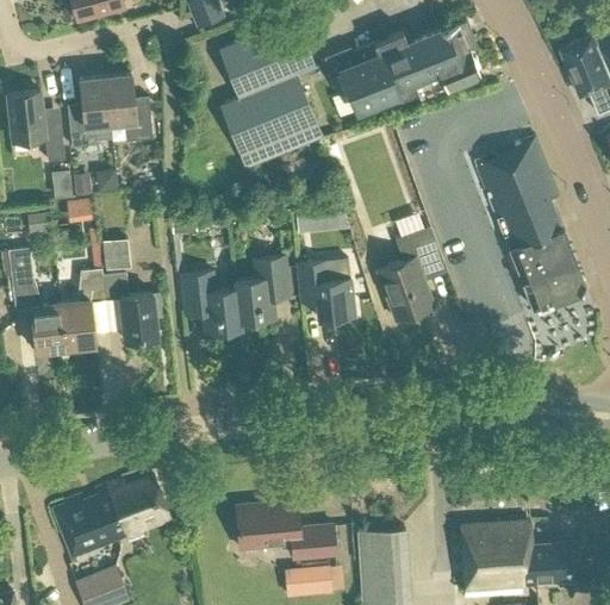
[(69,0),(76,23),(124,10),(120,0),(69,0)]
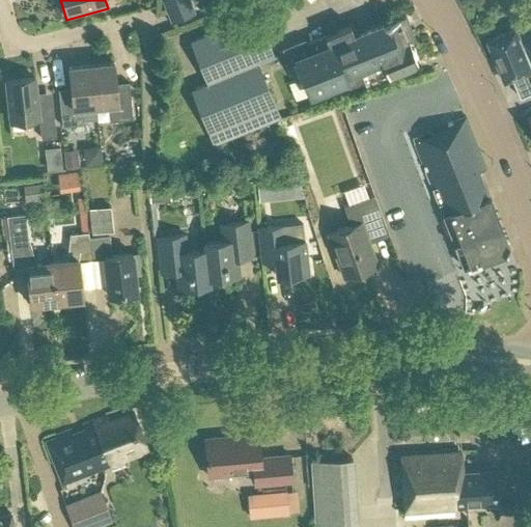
[(171,26),(195,17),(189,0),(166,0),(162,2),(171,26)]
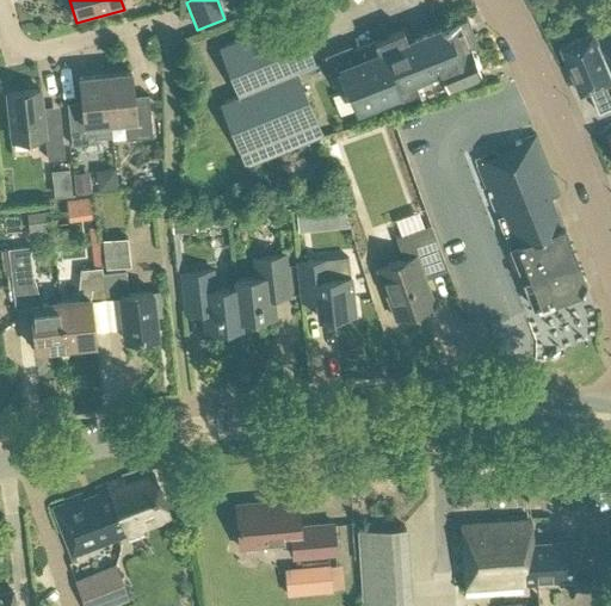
[(246,0),(252,16),(276,6),(273,0),(246,0)]
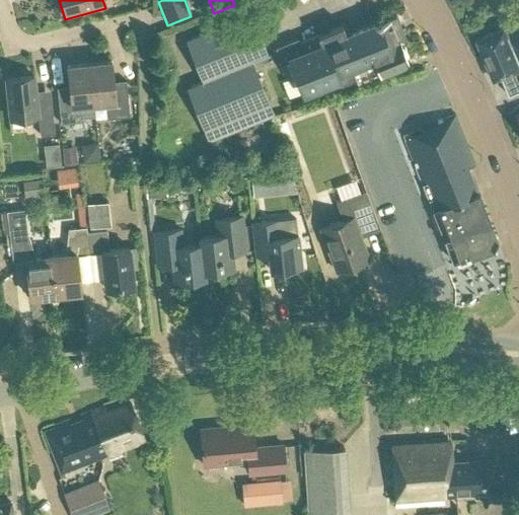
[(208,144),(275,117),(253,65),(269,58),(250,13),(183,41),(202,85),(187,92),(208,144)]
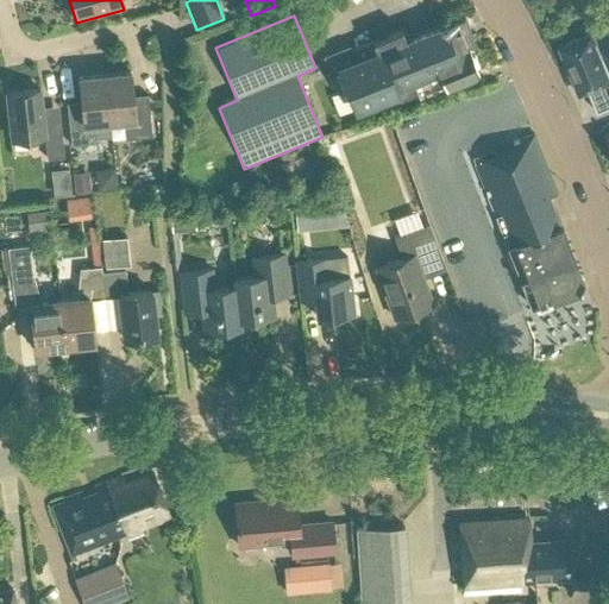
[(351,51),(325,61),(337,94),(338,95),(346,93),(353,111),(396,94),(400,104),(415,100),(443,88),(445,92),(478,77),(468,49),(476,46),(465,21),(408,44),(406,39),(355,60),(351,51)]
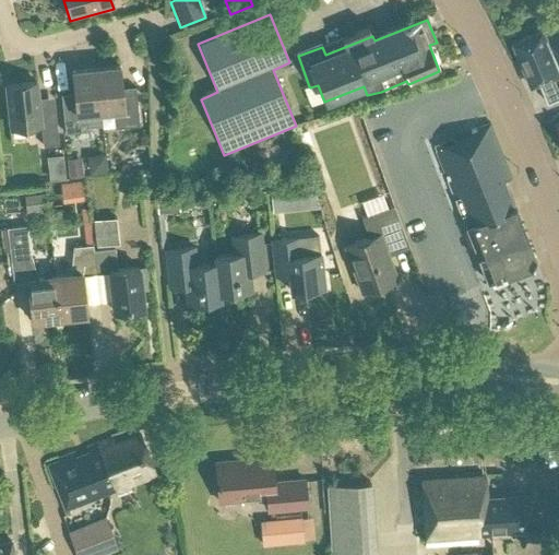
[(558,32),(546,37),(545,33),(513,46),(531,89),(538,85),(546,104),(558,98),(558,91),(554,79),(558,77),(558,32)]
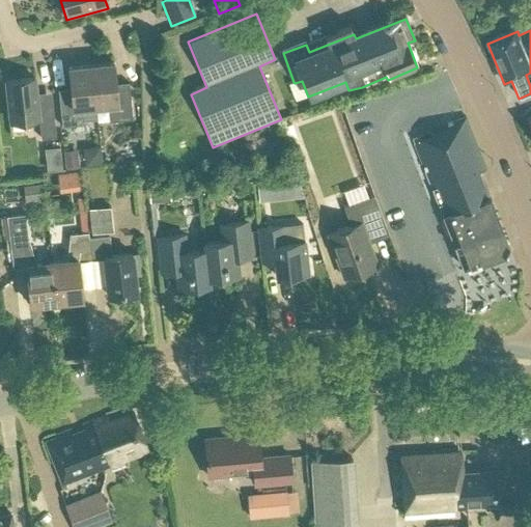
[(91,67),(95,109),(108,107),(110,123),(133,121),(129,90),(116,91),(114,64),(91,67)]
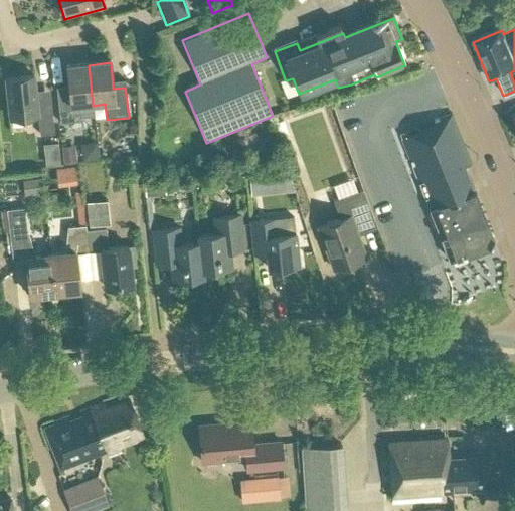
[(79,107),(93,106),(89,65),(65,67),(68,94),(56,95),(59,125),(81,123),(79,107)]
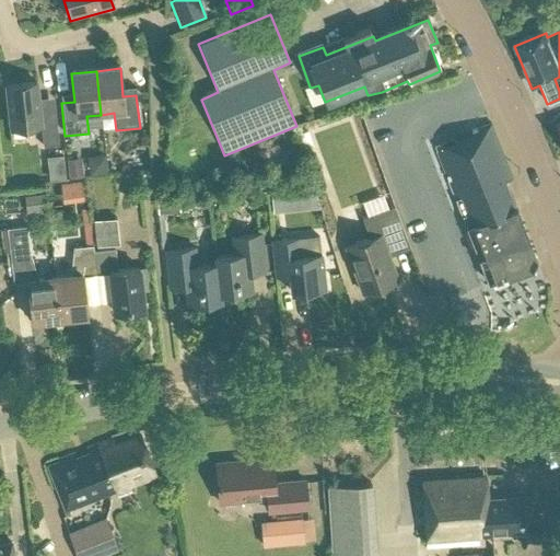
[(39,116),(36,84),(6,88),(10,131),(41,128),(43,149),(58,147),(55,114),(39,116)]
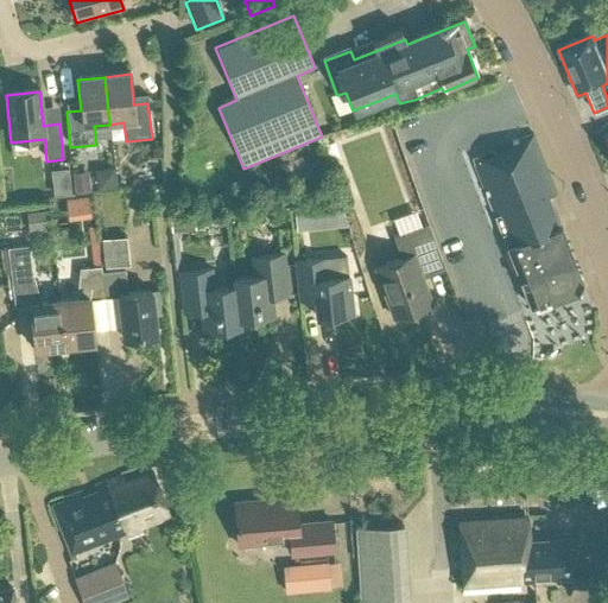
[(556,196),(533,137),(511,145),(515,158),(496,165),(495,159),(474,167),(506,248),(507,248),(531,309),(577,291),(582,281),(550,197),(556,196)]
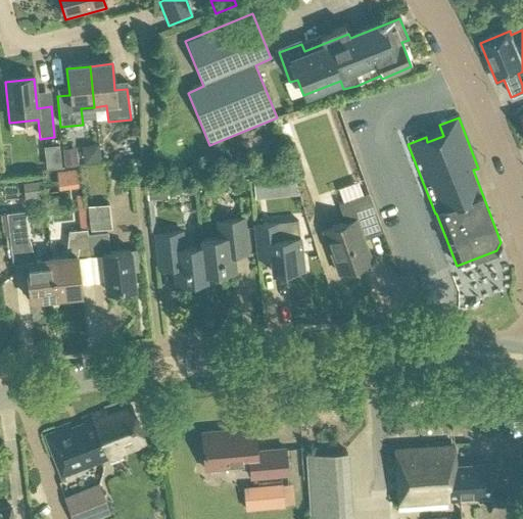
[(64,168),(79,167),(77,149),(63,150),(64,168)]
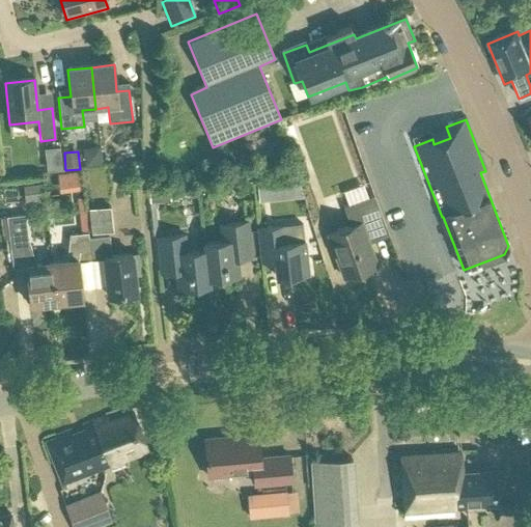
[(5,158),(0,159),(0,186),(9,185),(5,158)]
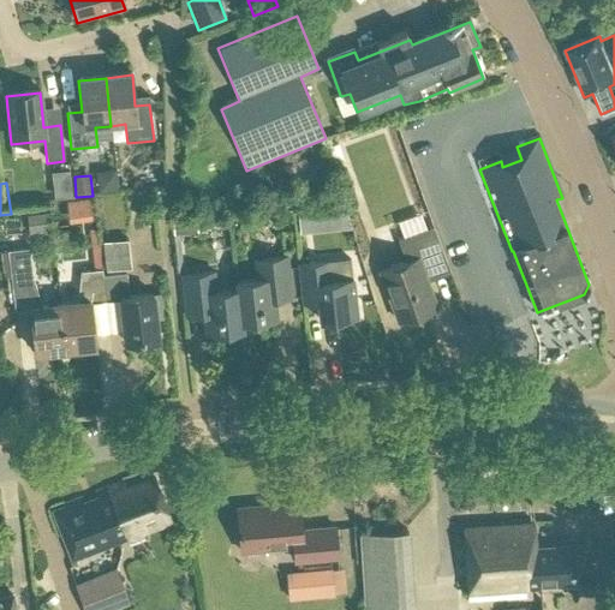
[(312,215),(299,217),(300,238),(314,235),(312,215)]
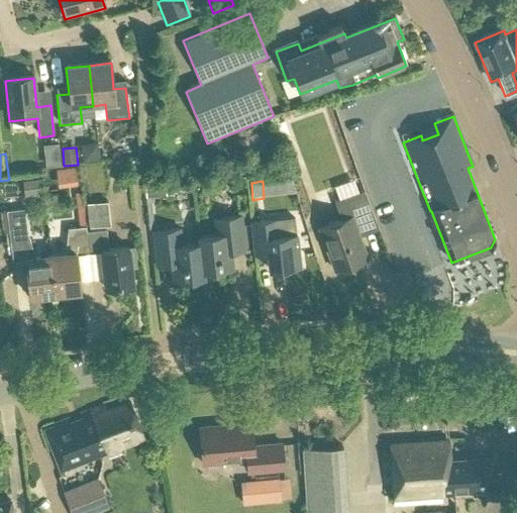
[(40,182),(22,184),(24,201),(42,199),(40,182)]
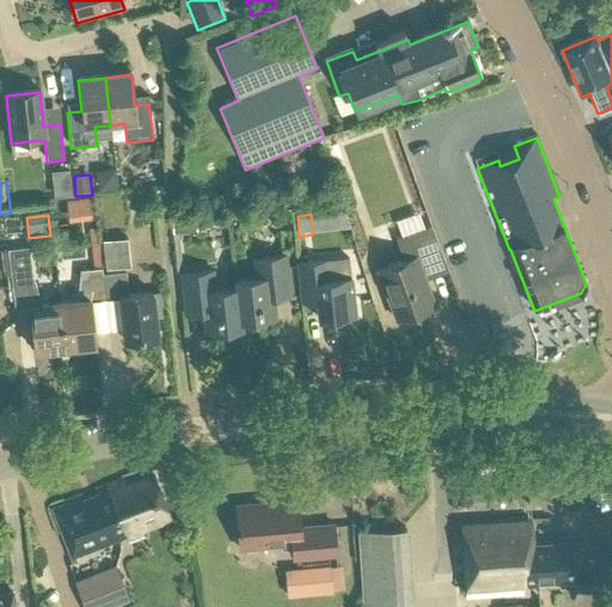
[(194,218),(171,220),(172,237),(196,234),(194,218)]
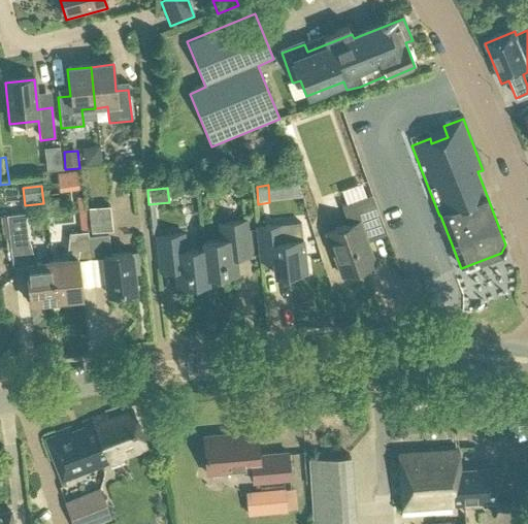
[(270,198),(272,214),(288,211),(286,196),(270,198)]
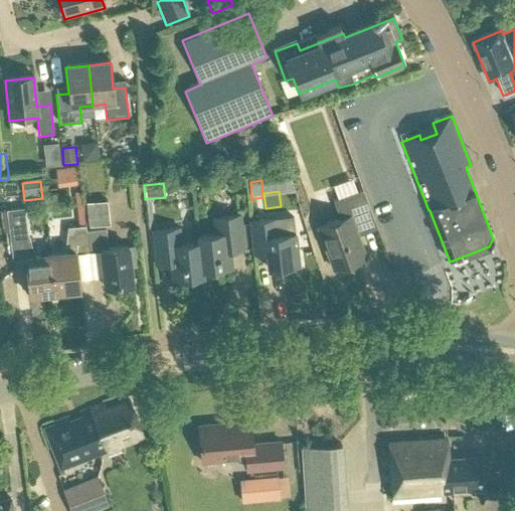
[(335,272),(366,260),(356,231),(375,224),(363,191),(334,202),(338,222),(319,229),(335,272)]
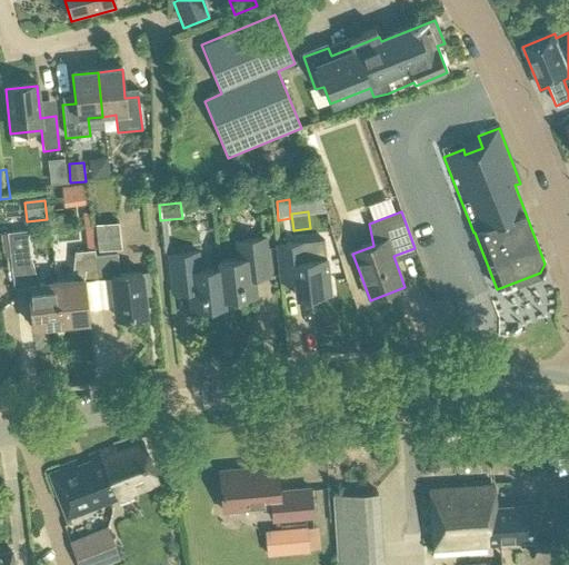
[(98,253),(121,250),(119,224),(96,226),(98,253)]
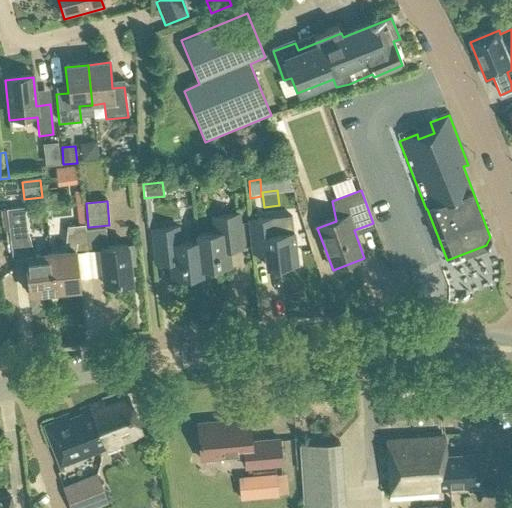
[(54,293),(50,256),(35,258),(26,232),(24,210),(6,212),(12,262),(25,261),(29,296),(54,293)]
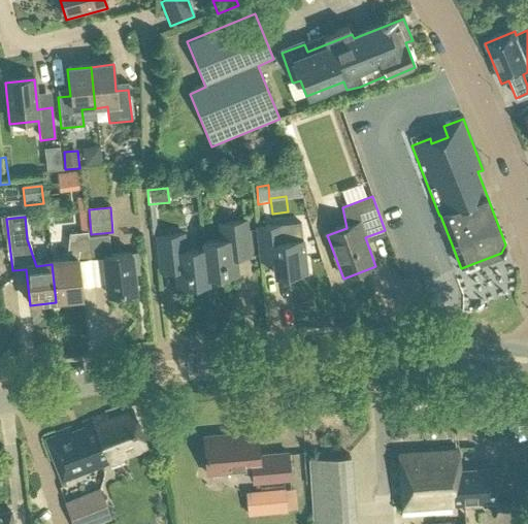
[(203,242),(204,248),(207,277),(238,273),(236,252),(250,251),(246,221),(221,224),(222,240),(203,242)]
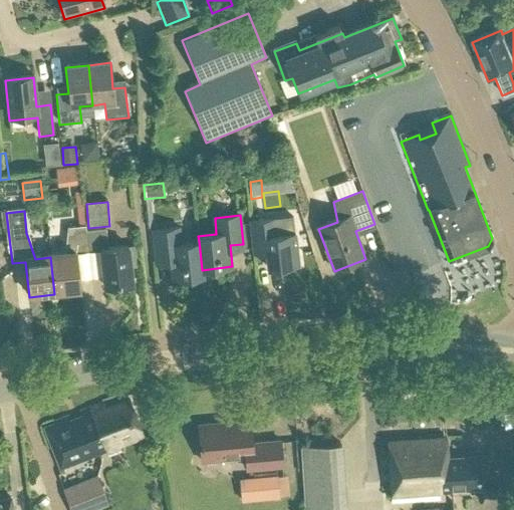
[(278,235),(276,219),(250,222),(253,250),(265,249),(268,269),(298,265),(294,233),(278,235)]
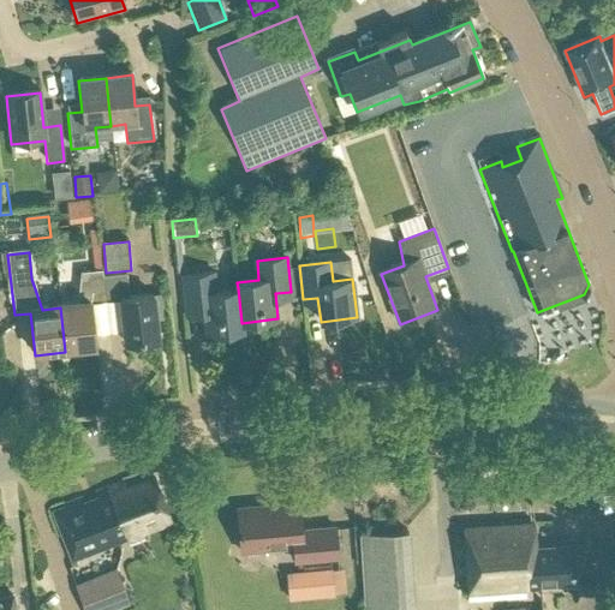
[(106,303),(103,279),(102,271),(81,275),(77,306),(60,308),(65,352),(95,348),(90,306),(106,304),(106,303)]
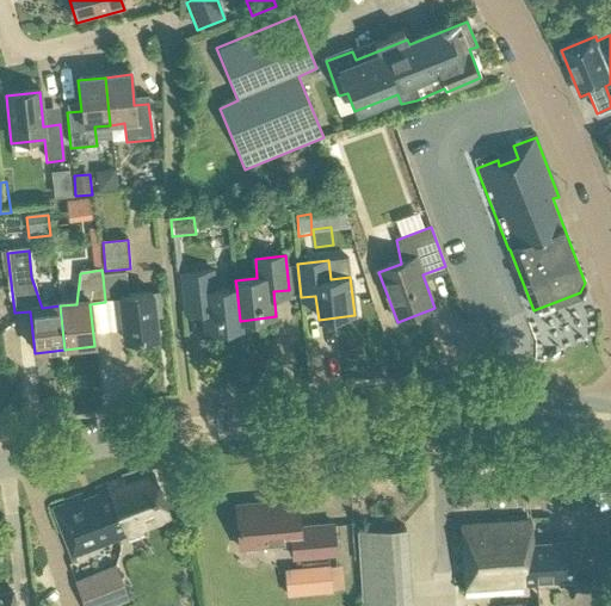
[(240,321),(236,286),(214,289),(211,271),(181,274),(185,309),(202,308),(205,333),(240,328),(240,321)]
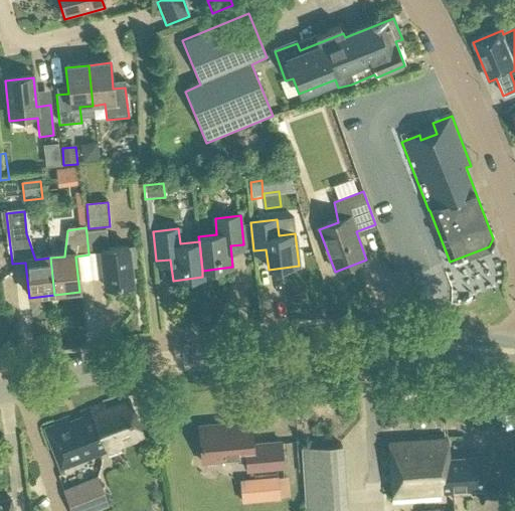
[(87,233),(89,253),(101,251),(105,290),(133,286),(128,248),(108,250),(106,231),(87,233)]
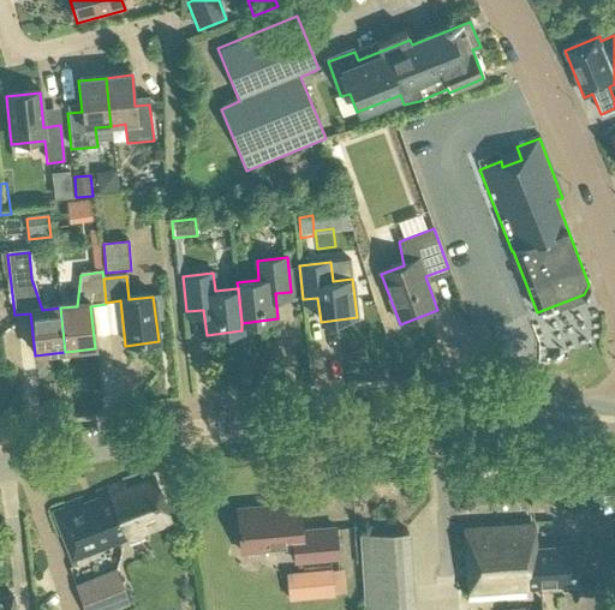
[(401,470),(386,470),(386,485),(401,485),(401,470)]
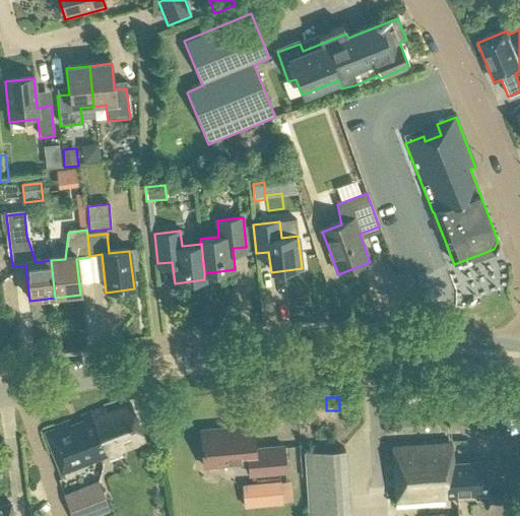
[(55,432),(45,436),(60,472),(119,449),(144,440),(131,406),(106,416),(104,409),(53,430),(55,432)]
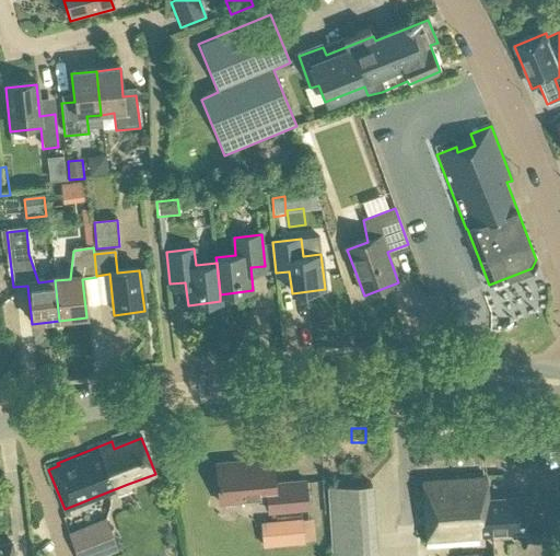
[(275,485),(272,458),(254,460),(254,462),(216,465),(219,505),(267,500),(268,512),(308,509),(305,482),(275,485)]
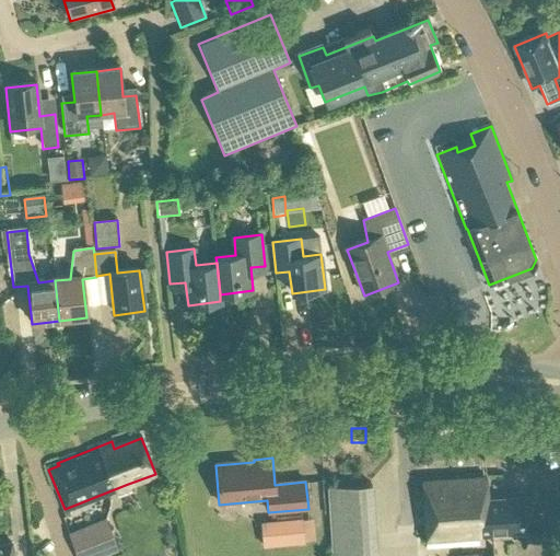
[(488,501),(486,479),(422,484),(426,543),(492,539),(492,537),(524,535),(522,499),(488,501)]
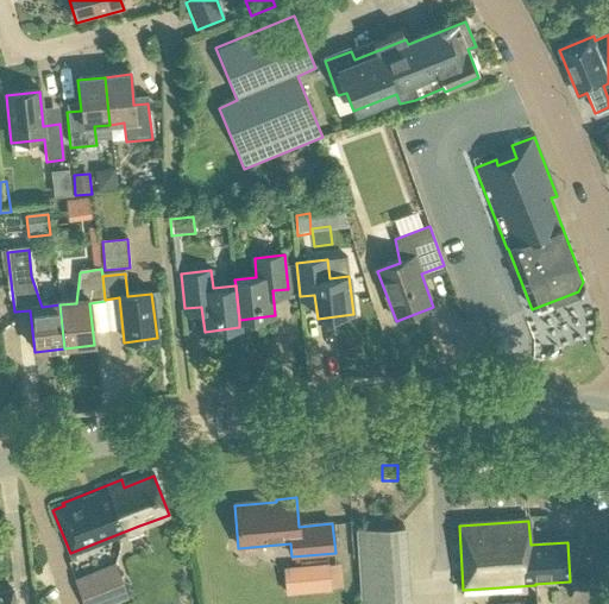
[(410,603),(407,533),(357,535),(362,603),(410,603)]
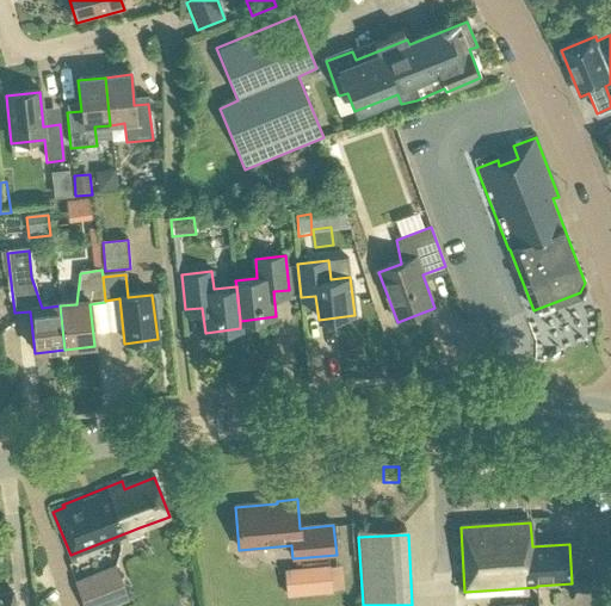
[(322,567),(301,569),(284,570),(285,594),(329,591),(327,568),(322,568),(322,567)]
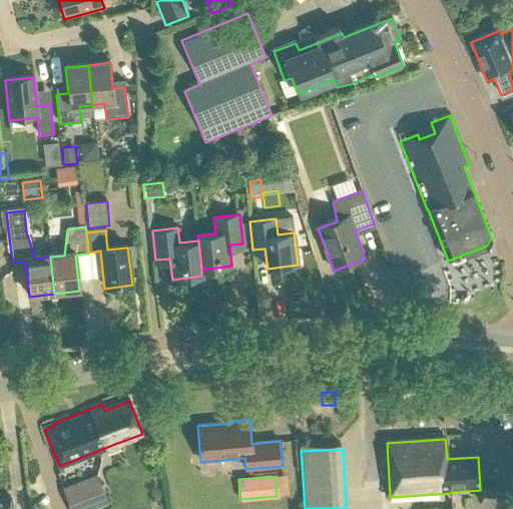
[(95,478),(63,491),(70,506),(101,493),(95,478)]
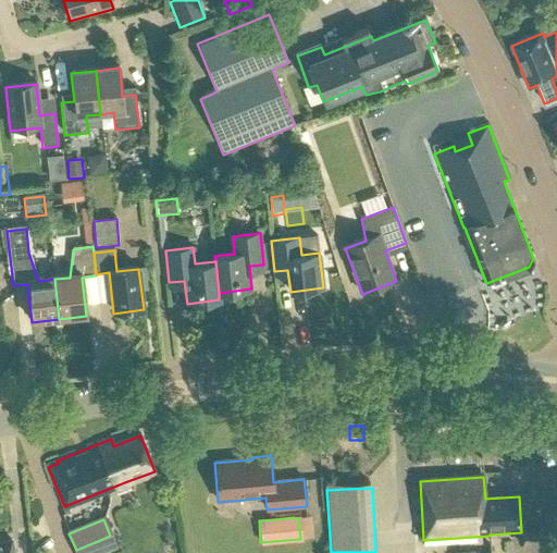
[(13,552),(11,541),(0,543),(0,552),(13,552)]
